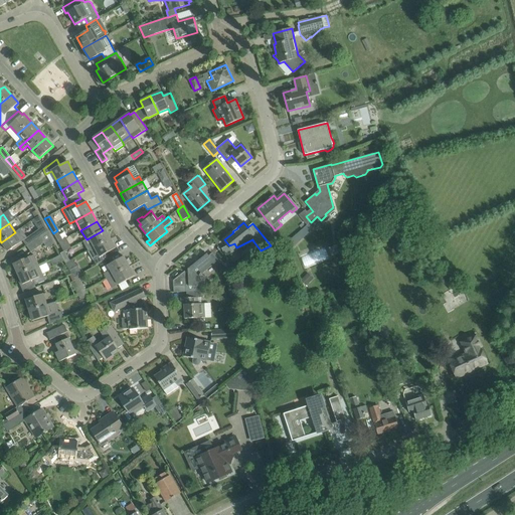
[(38,229),(30,235),(33,240),(41,234),(47,230),(44,224),(37,228),(38,229)]
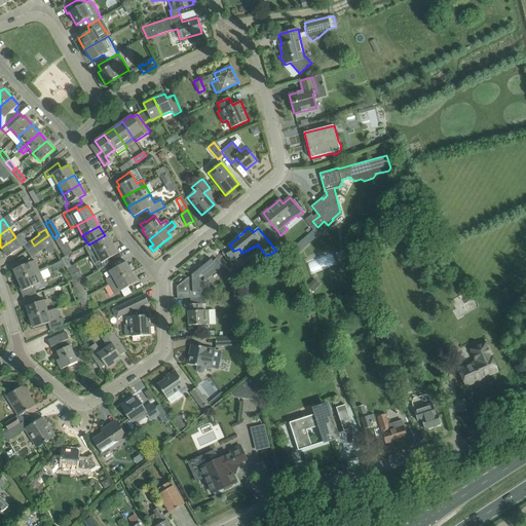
[(90,243),(96,253),(112,243),(107,233),(104,234),(105,235),(90,243)]
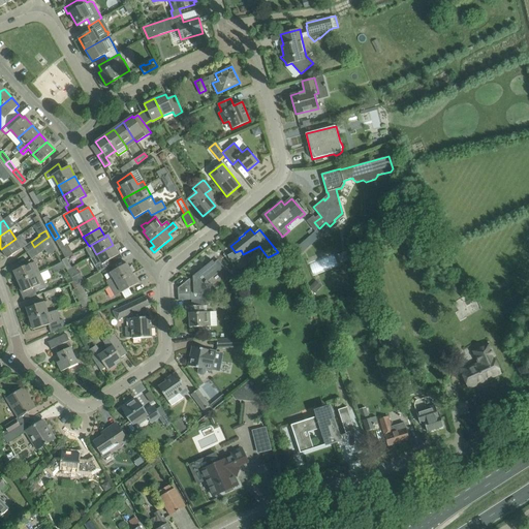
[(16,239),(1,249),(7,258),(28,244),(22,236),(17,239),(16,239)]
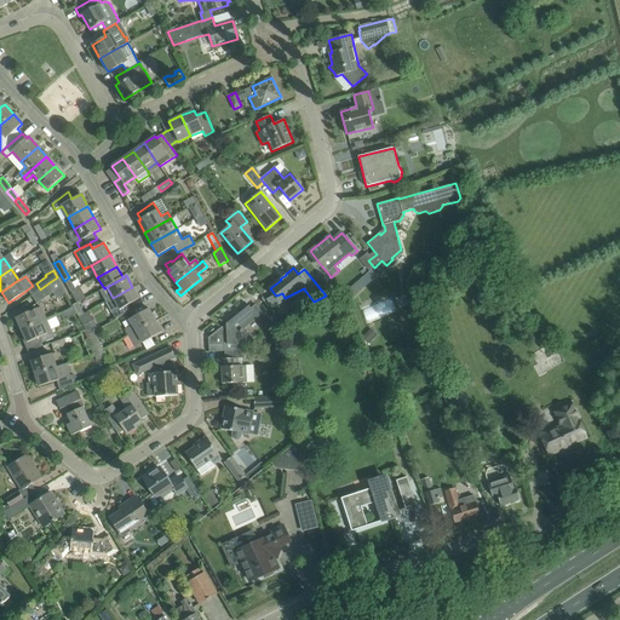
[(32,296),(38,304),(52,293),(56,298),(61,299),(67,294),(57,277),(50,282),(40,290),(32,296)]
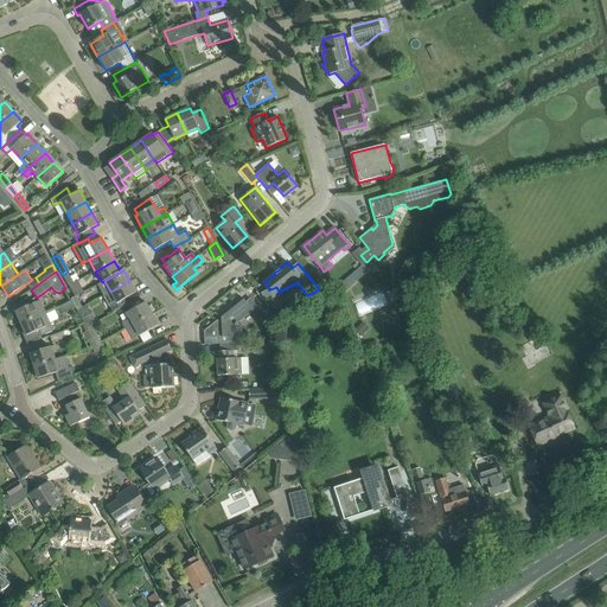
[(478,286),(486,288),(487,279),(479,278),(478,286)]
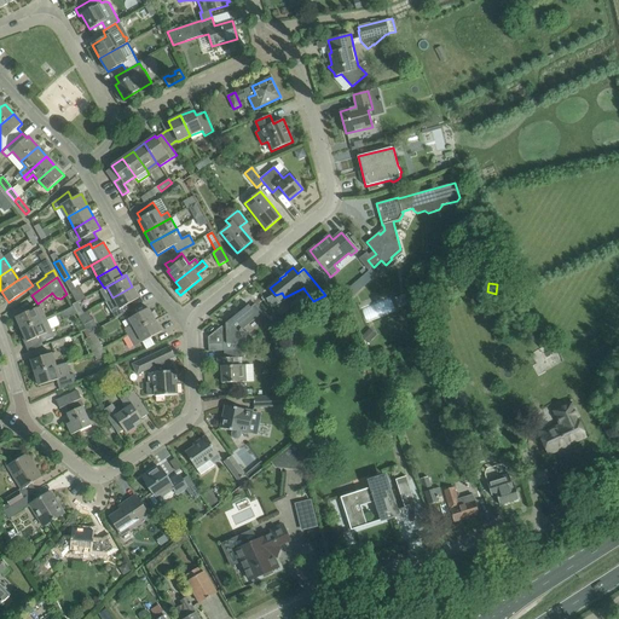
[(75,289),(70,291),(76,302),(86,298),(79,287),(75,289)]
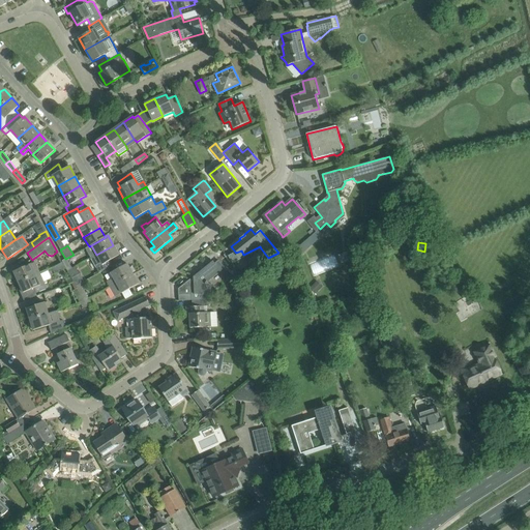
[(113,245),(96,255),(90,258),(96,268),(102,265),(110,260),(119,256),(113,245)]
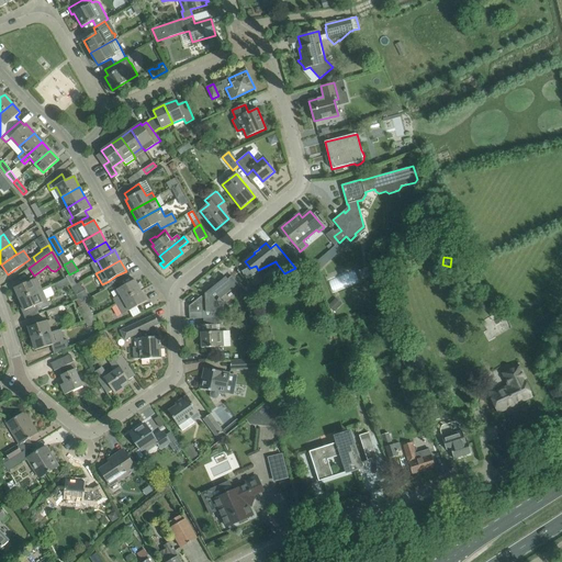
[(231,274),(227,278),(234,288),(238,284),(231,274)]
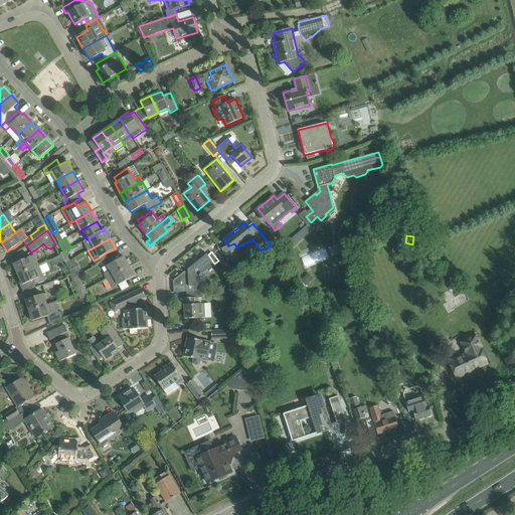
[(185,272),(173,281),(173,287),(183,287),(185,287),(185,292),(186,292),(200,292),(202,291),(201,276),(202,276),(202,275),(215,264),(214,264),(208,254),(206,253),(187,269),(188,273),(185,273),(185,272)]
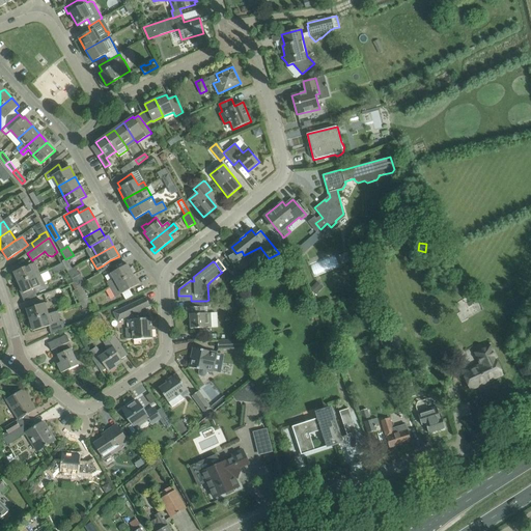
[(14,272),(18,283),(39,273),(35,262),(14,272)]
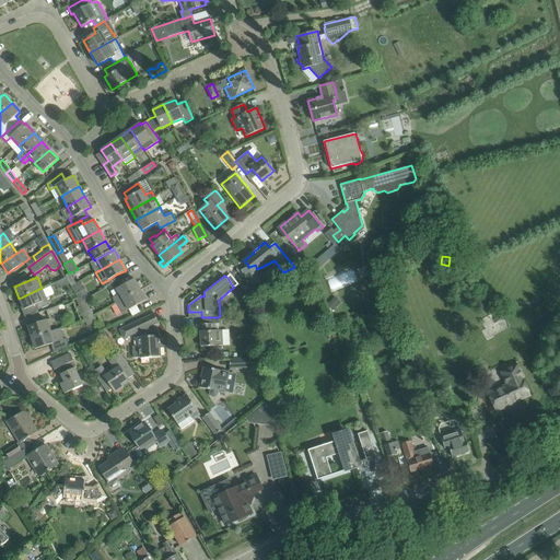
[(69,283),(68,280),(66,277),(55,283),(58,289),(69,283)]
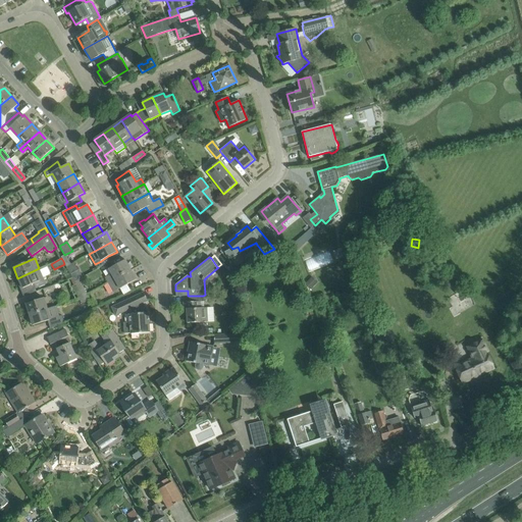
[(105,277),(107,282),(131,269),(125,260),(116,264),(109,269),(111,274),(105,277)]
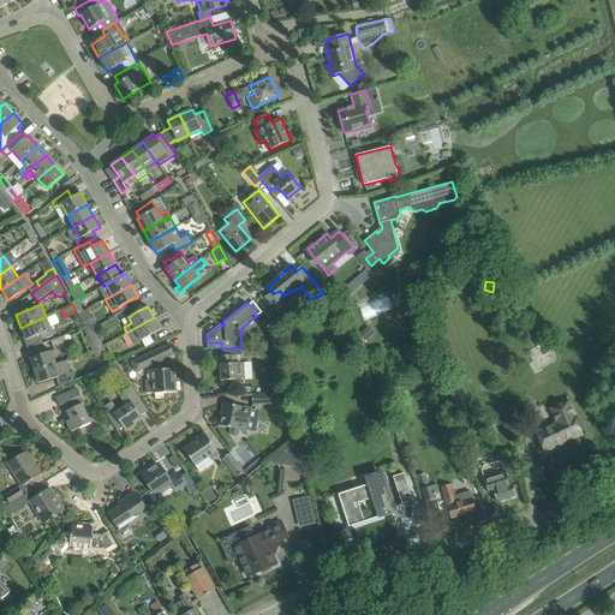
[(83,311),(78,314),(83,323),(93,318),(88,309),(83,311)]
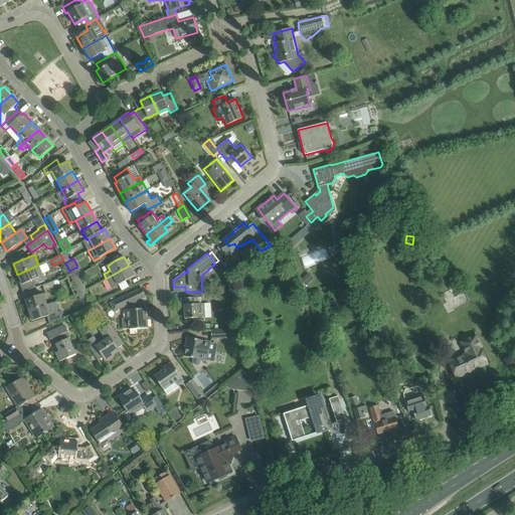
[(38,265),(17,275),(22,285),(32,280),(35,285),(45,280),(38,265)]
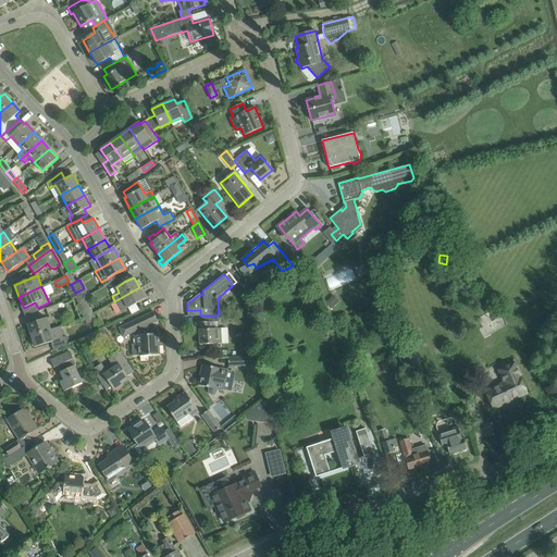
[(139,287),(114,301),(121,312),(146,298),(139,287)]
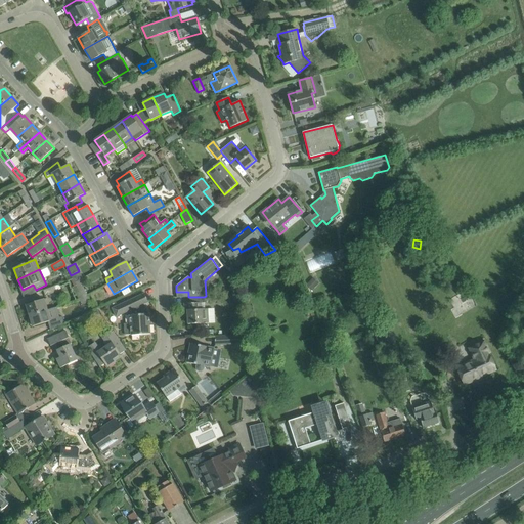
[(306,285),(312,291),(319,284),(313,277),(306,285)]
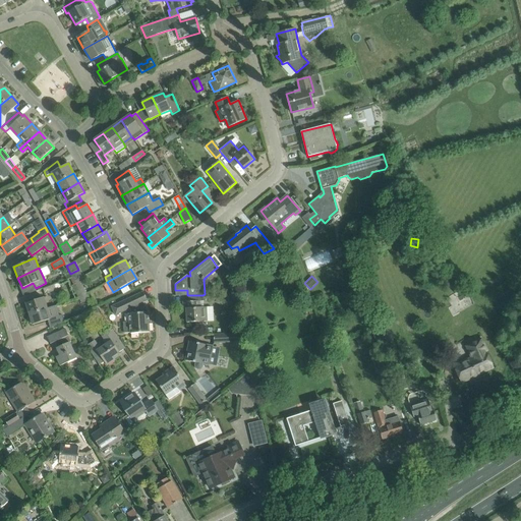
[(74,281),(79,290),(82,296),(87,293),(78,279),(74,281)]
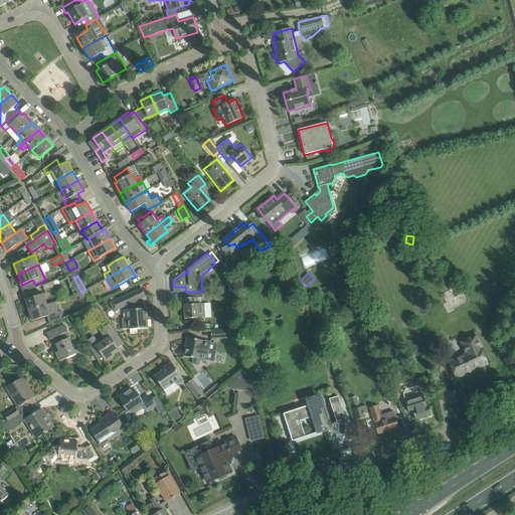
[(55,287),(53,281),(42,286),(44,291),(55,287)]
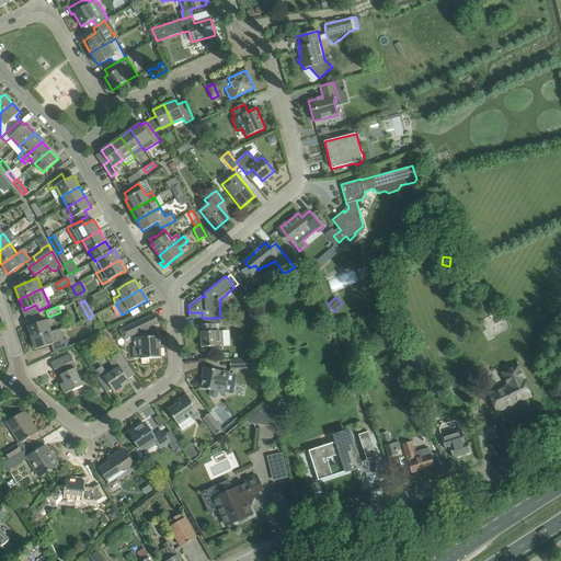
[(139,346),(133,346),(134,358),(140,358),(140,359),(161,357),(159,336),(157,336),(152,327),(159,323),(155,315),(145,319),(119,330),(124,340),(137,333),(139,338),(138,338),(139,346)]
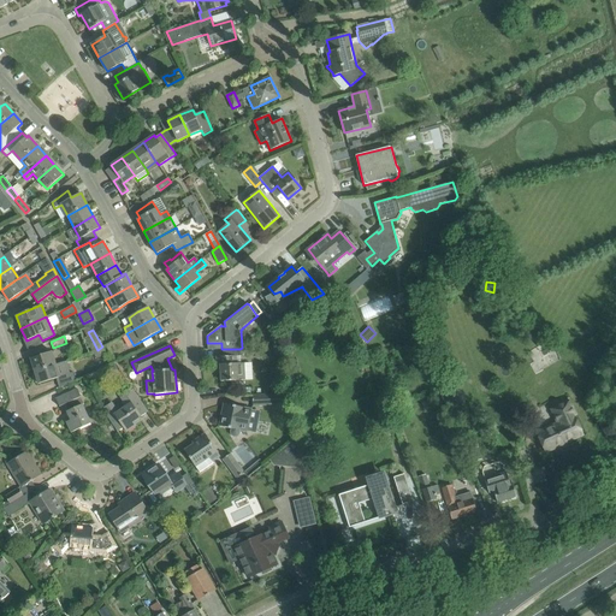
[(224,356),(217,357),(217,366),(220,365),(221,381),(246,380),(244,363),(241,363),(237,363),(236,356),(241,356),(240,349),(223,349),(224,356)]
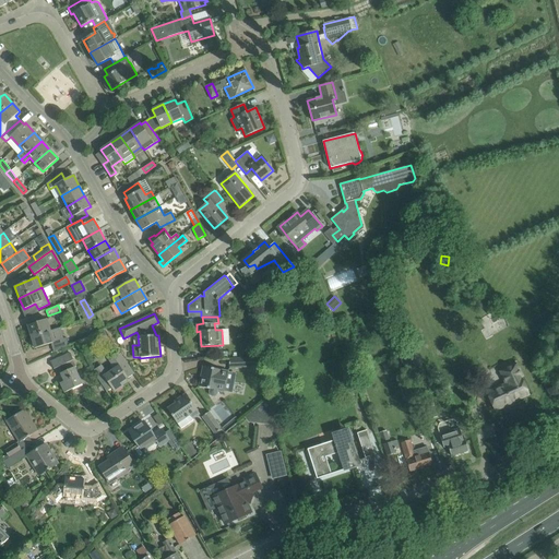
[(27,325),(31,336),(50,331),(47,319),(27,325)]
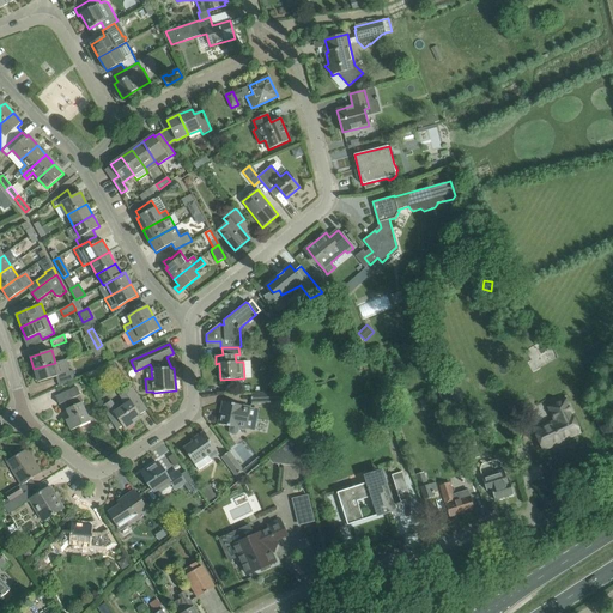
[(55,363),(34,369),(38,382),(58,376),(61,386),(76,378),(73,371),(65,372),(61,360),(60,362),(56,363),(55,363)]
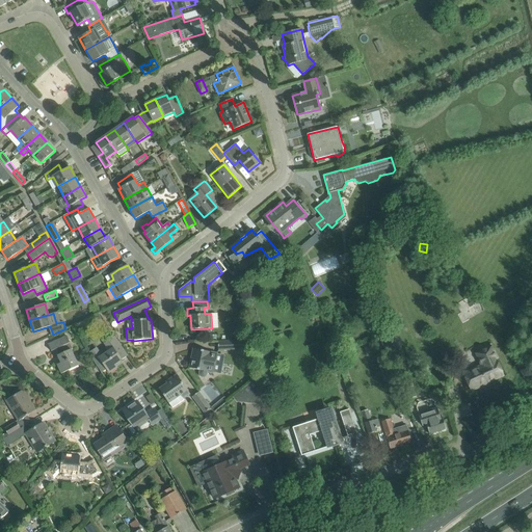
[(246,339),(245,329),(236,330),(237,339),(246,339)]
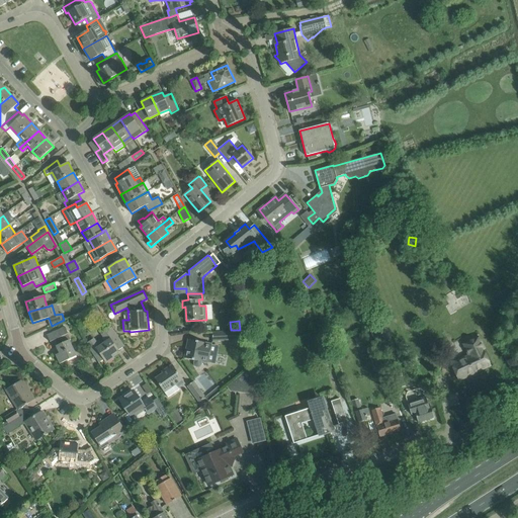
[(56,355),(60,363),(76,356),(69,341),(71,340),(65,327),(47,336),(50,342),(54,340),(60,353),(56,355)]
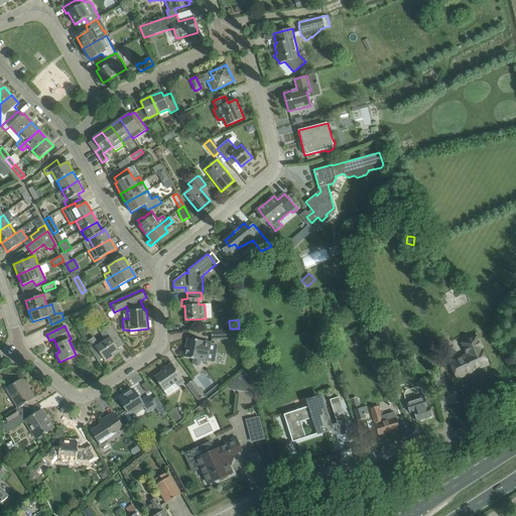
[(94,337),(86,342),(99,362),(104,359),(106,362),(114,357),(112,353),(124,345),(111,327),(101,333),(106,340),(99,345),(94,337)]
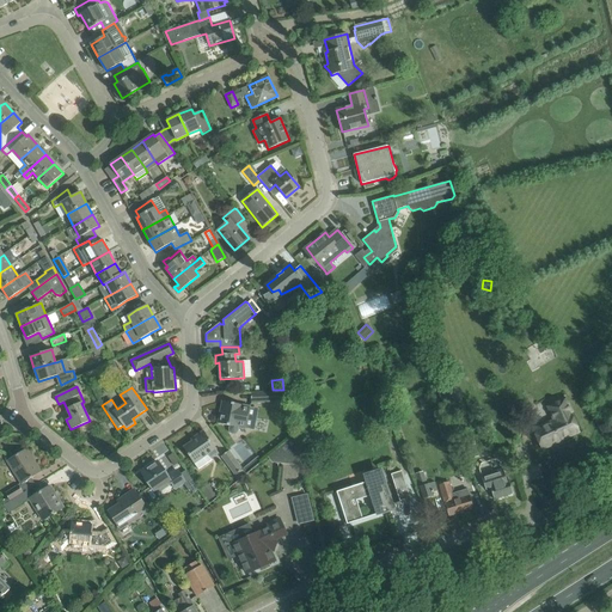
[(251,393),(251,403),(273,402),(273,407),(285,407),(285,392),(269,392),(251,393)]
